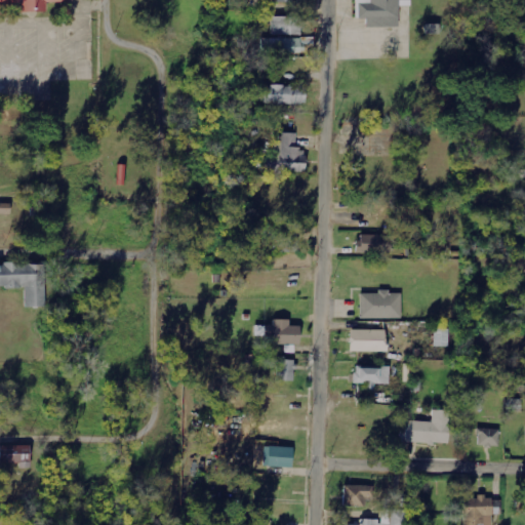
[(17,1),(0,1),(0,0),(44,0),(44,10),(18,11),(17,1)]
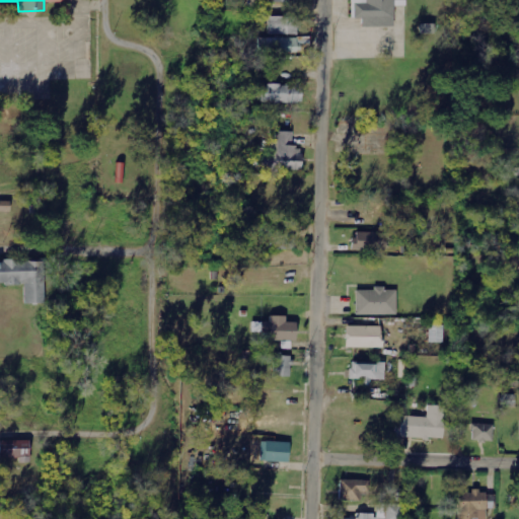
[(352,0),(352,19),(362,19),(362,26),(394,26),(394,6),(406,6),(406,0),(352,0)]
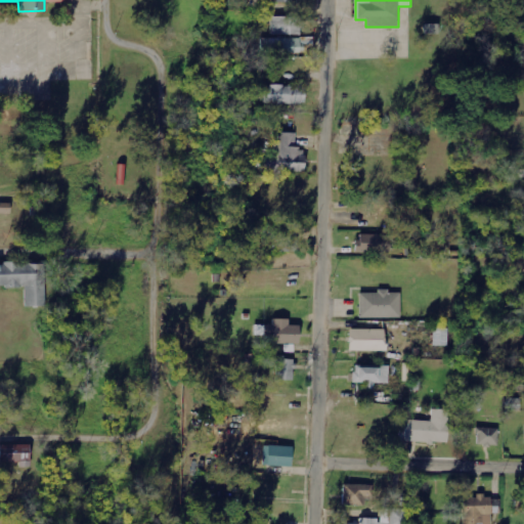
[(300,35),(300,16),(270,17),(270,36),(300,35)]
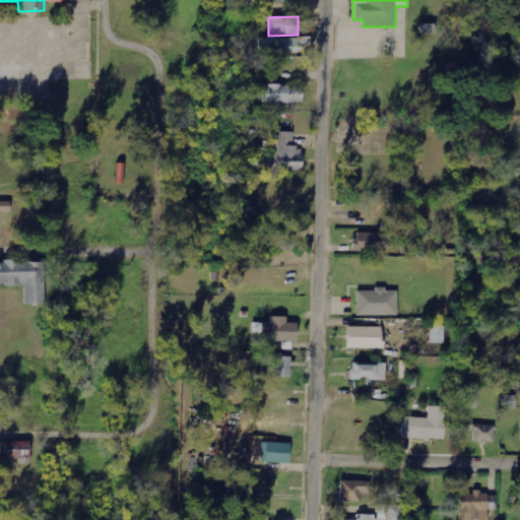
[(259,54),(298,53),(298,38),(259,39),(259,54)]
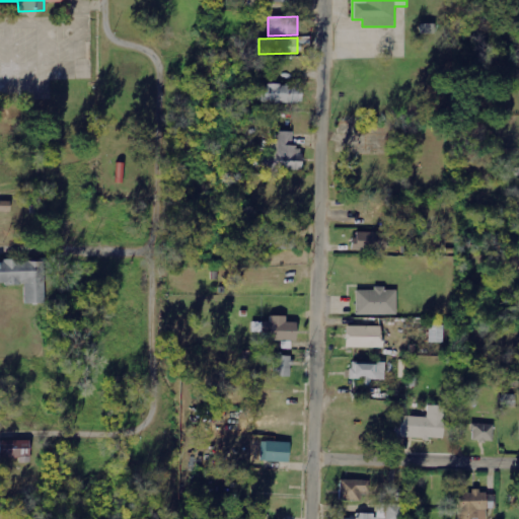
[(301,103),(302,85),(261,85),(261,103),(301,103)]
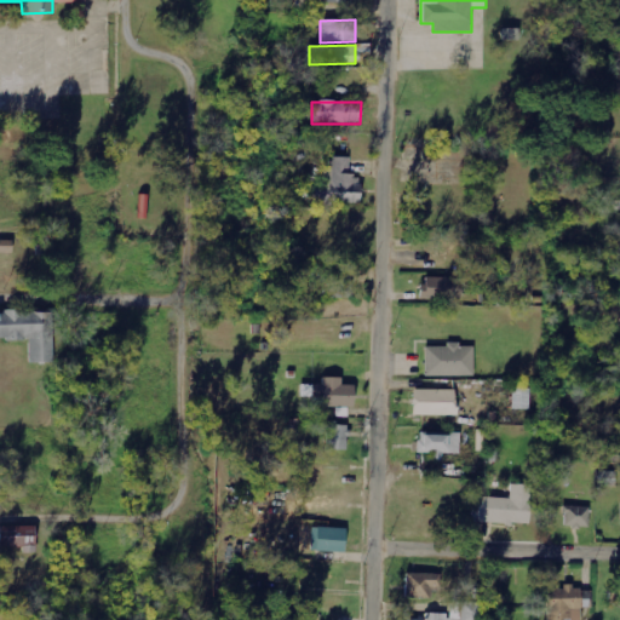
[(360,205),(360,177),(350,177),(350,158),(329,158),(329,168),(323,168),(323,185),(315,185),(315,205),(360,205)]
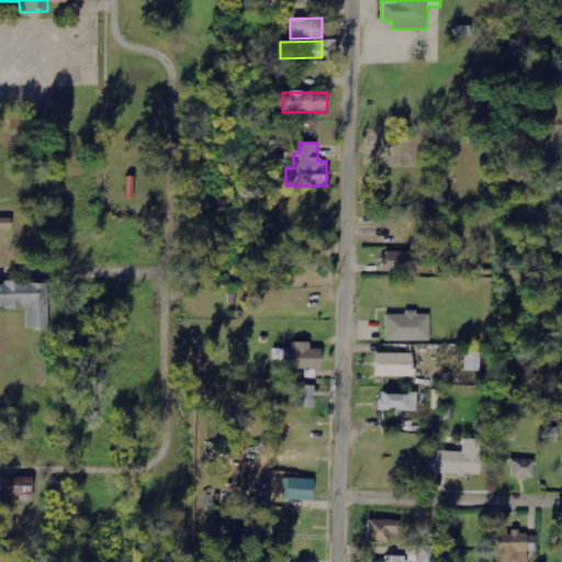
[(12,218),(0,217),(0,229),(11,229),(12,218)]
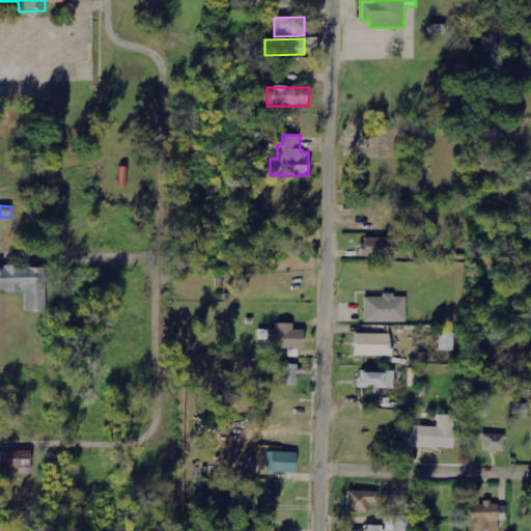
[(364,246),(360,246),(360,255),(394,257),(395,239),(364,238),(364,246)]
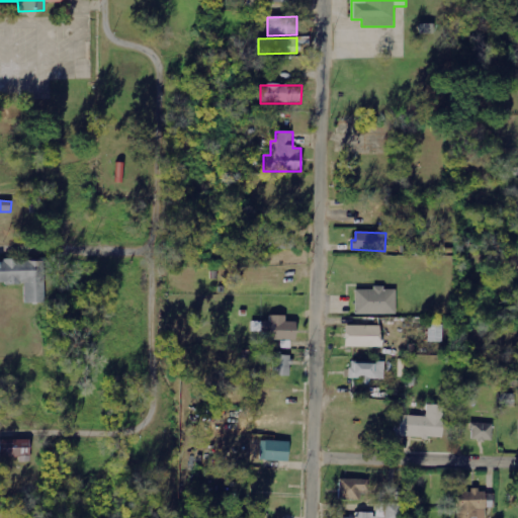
[(17,282),(17,284),(1,284),(1,282),(0,282),(0,259),(1,259),(1,257),(16,256),(16,259),(41,259),(42,301),(21,303),(21,282),(17,282)]
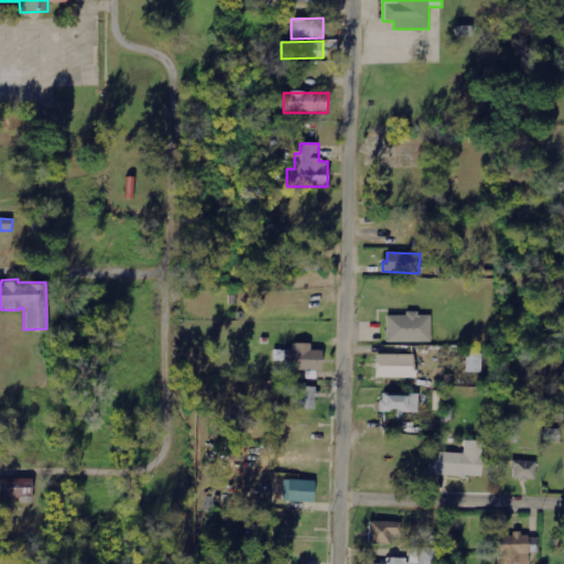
[(387,315),(387,343),(432,343),(431,315),(387,315)]
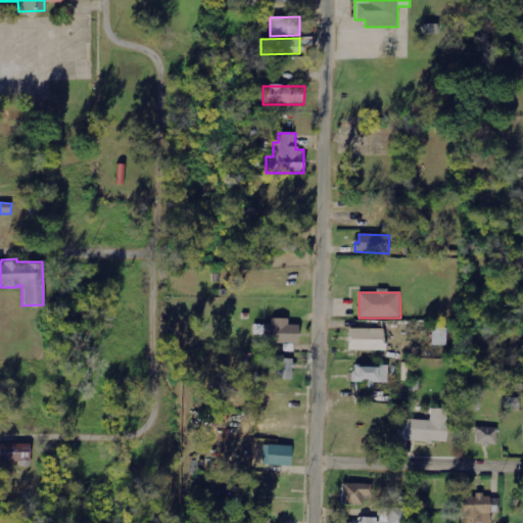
[(299,326),(288,325),(288,319),(272,319),(272,327),(254,326),(254,335),(272,336),(272,343),(284,344),(284,352),(293,352),(293,344),(298,344),(299,326)]
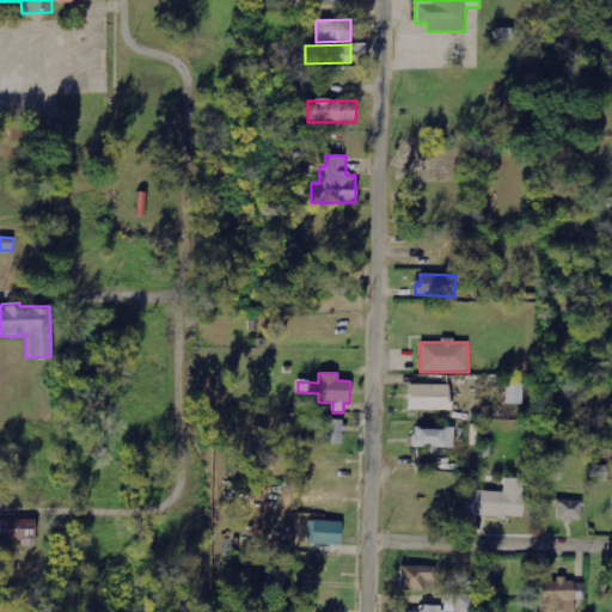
[(506,404),(524,404),(524,384),(506,384),(506,404)]
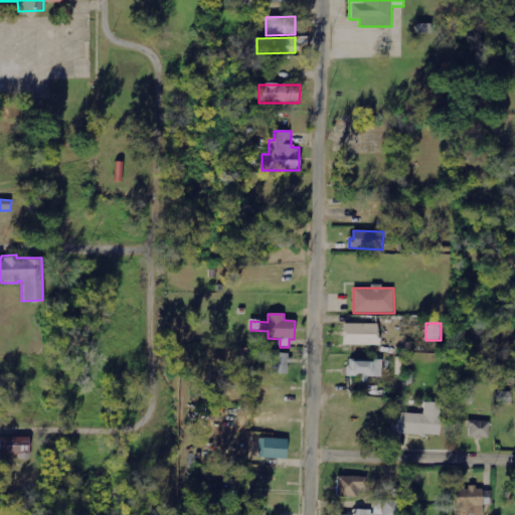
[(377,346),(377,325),(343,324),(342,345),(377,346)]
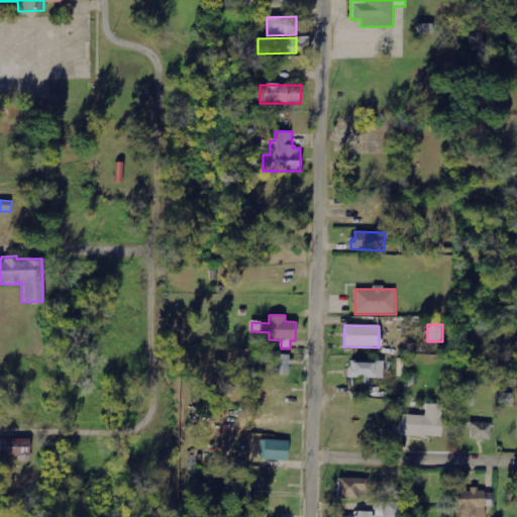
[(290,376),(290,355),(273,354),(273,376),(290,376)]
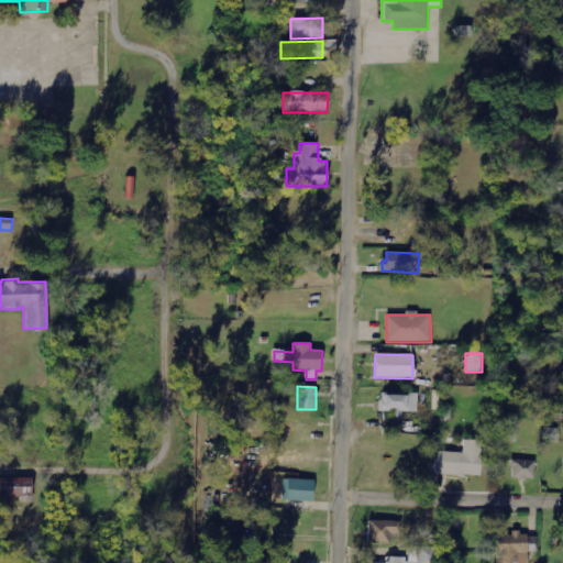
[(418,414),(418,394),(379,394),(379,414),(418,414)]
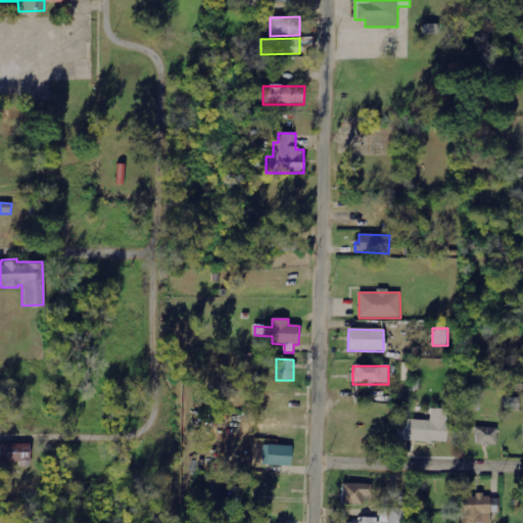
[(448,410),(430,410),(430,421),(403,420),(403,441),(447,442),(448,410)]
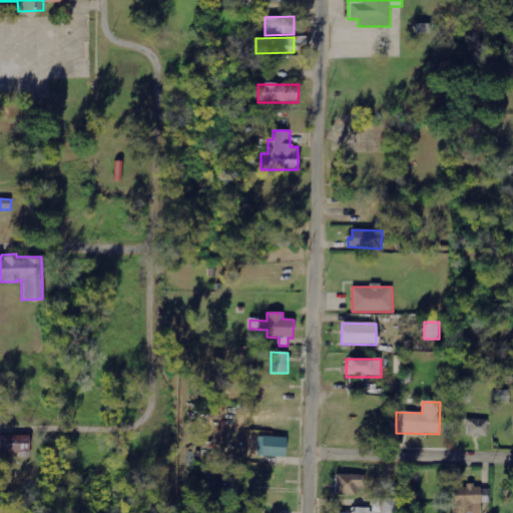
[(488,437),(487,420),(468,420),(468,437),(488,437)]
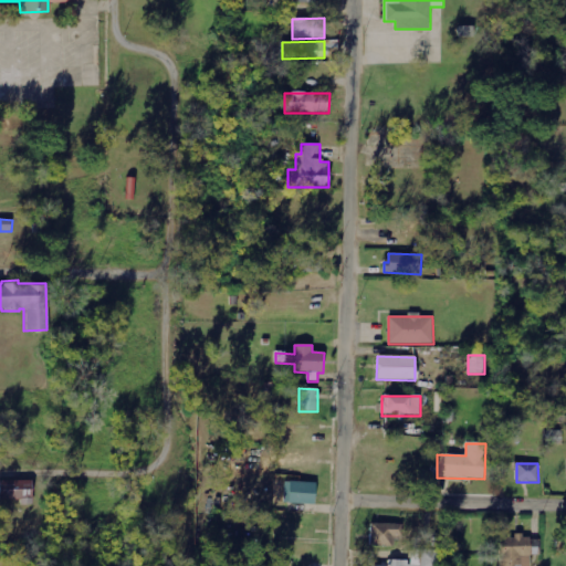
[(0,500),(31,501),(32,481),(0,480),(0,500)]
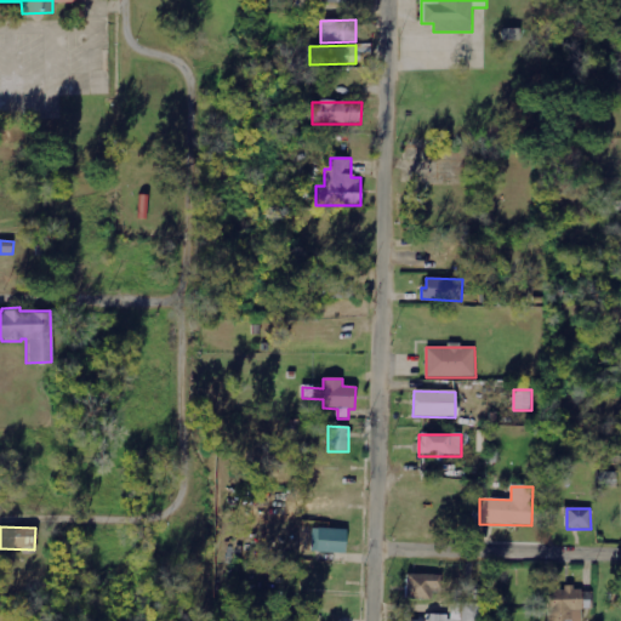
[(346,554),(346,530),(312,529),(311,553),(346,554)]
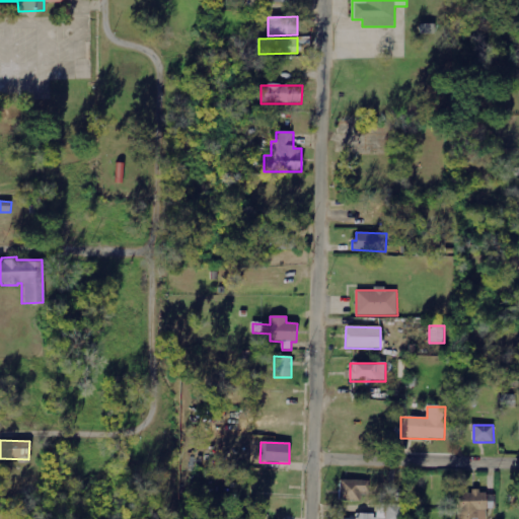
[(365,480),(339,480),(340,501),(365,501),(365,480)]
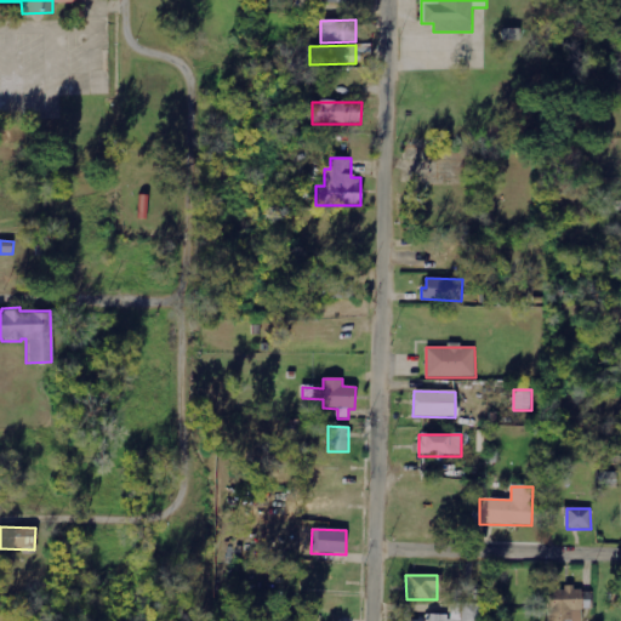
[(550,590),(548,620),(582,620),(582,588),(550,590)]
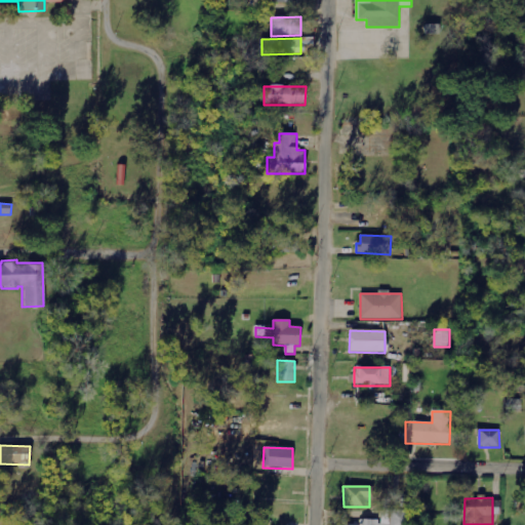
[(408,524),(408,511),(380,511),(380,523),(344,522),(344,524),(408,524)]
